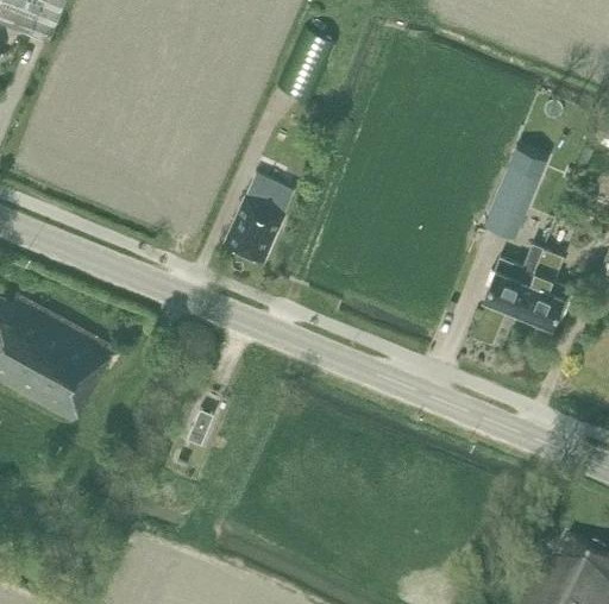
[(0,0),(0,23),(46,42),(62,0),(0,0)]
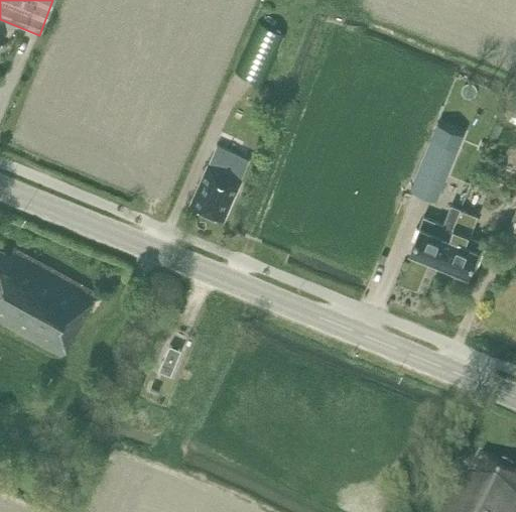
[(286,37),(257,25),(235,76),(263,89),(286,37)]
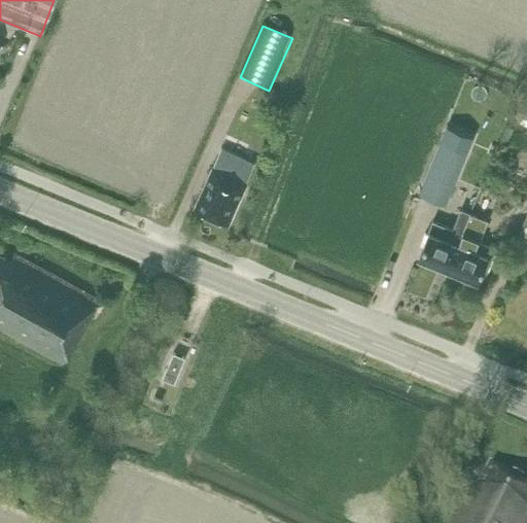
[(526,104),(522,103),(516,117),(526,121),(526,104)]
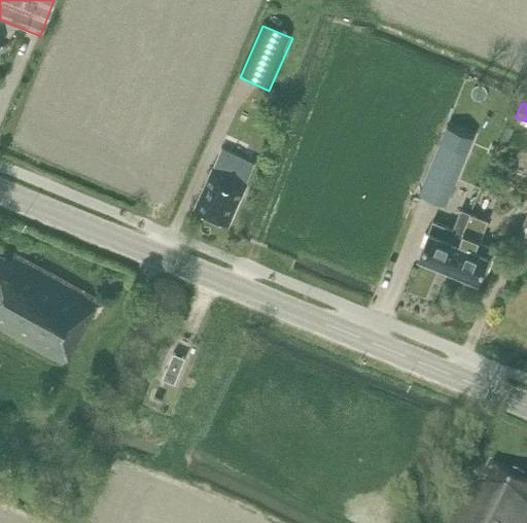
[(447,130),(419,198),(446,208),(446,207),(472,140),(447,130)]
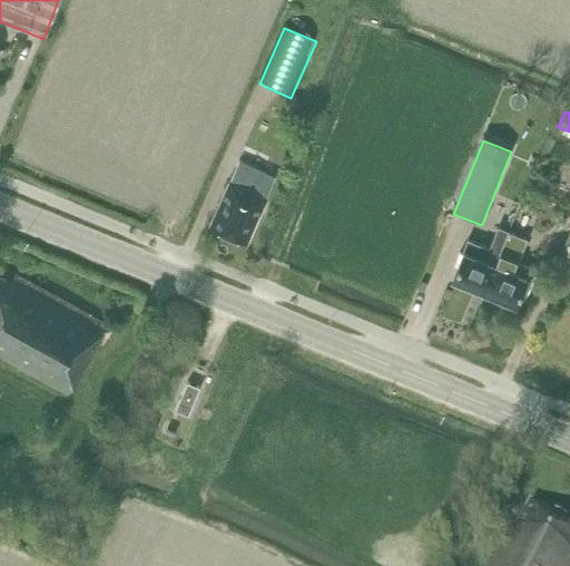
[(210,227),(246,244),(266,199),(275,179),(239,163),(229,184),(210,227)]
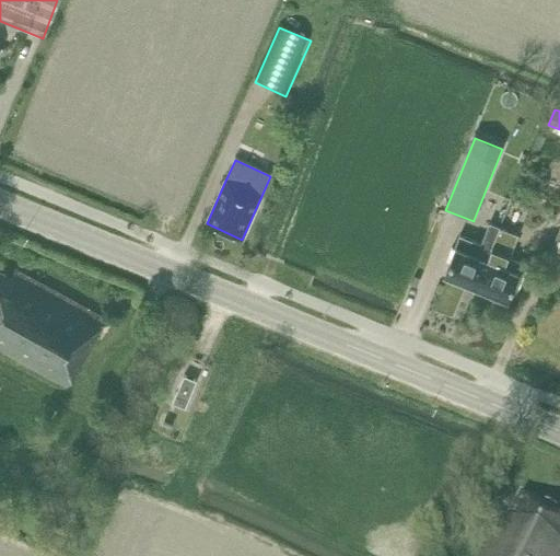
[(489,227),(481,247),(459,239),(444,277),(475,289),(487,262),(485,261),(492,244),(498,231),(489,227)]
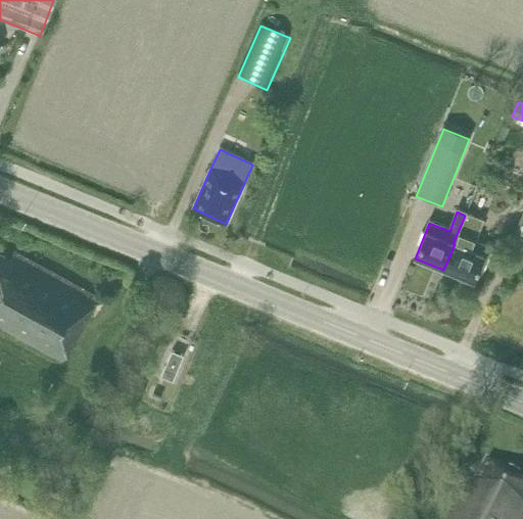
[(476,273),(482,275),(492,248),(474,240),(479,228),(481,222),(465,216),(460,228),(453,243),(455,244),(443,270),(473,282),(476,273)]
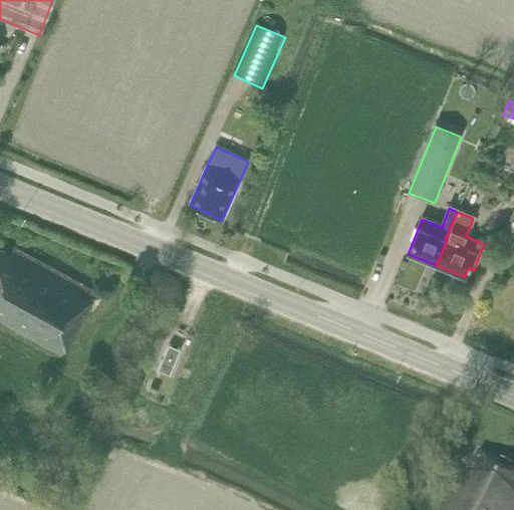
[(0,323),(61,357),(95,295),(13,250),(11,257),(0,251),(0,323)]
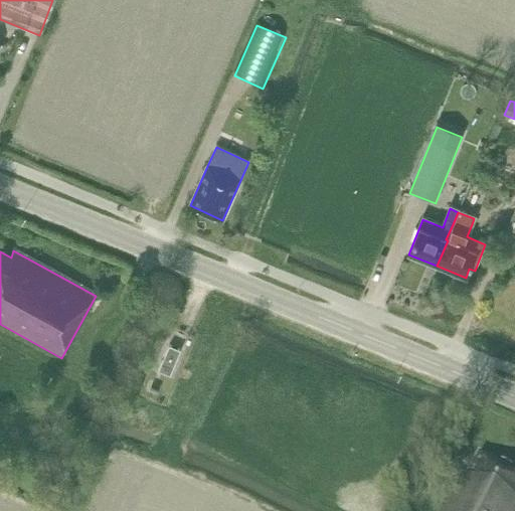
[(180,353),(169,348),(158,372),(169,377),(180,353)]
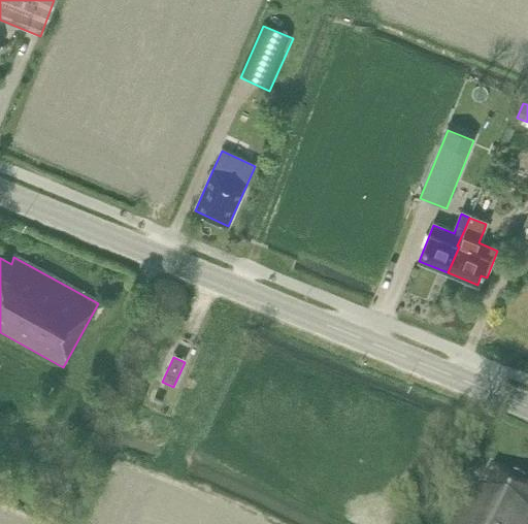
[(527,523),(527,491),(491,472),(480,495),(472,492),(455,523),(527,523)]
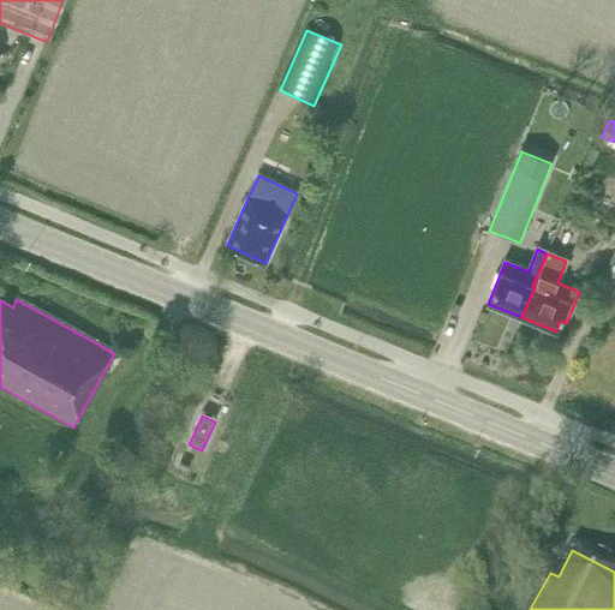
[(525,609),(526,608),(508,599),(502,609),(525,609)]
